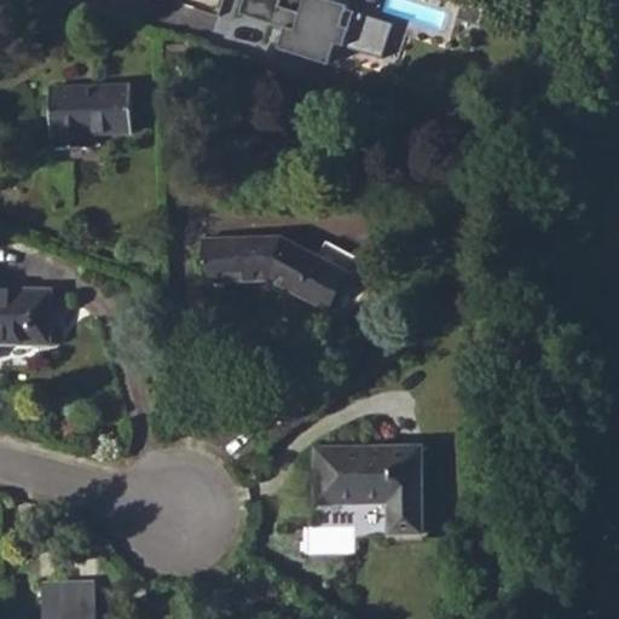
[(243,0),(239,16),(284,30),(279,51),(330,64),(335,46),(345,47),(350,30),(341,28),(350,0),(304,0),(300,15),(279,6),(281,0),(243,0)]
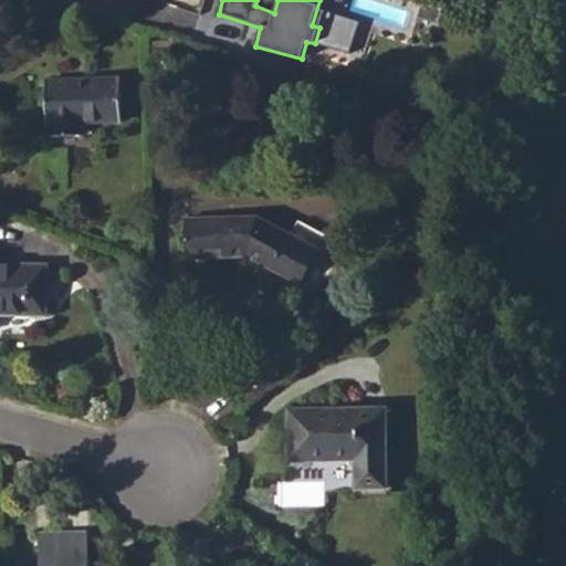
[(51,125),(52,136),(80,135),(80,124),(121,122),(119,77),(44,81),(46,125),(51,125)]
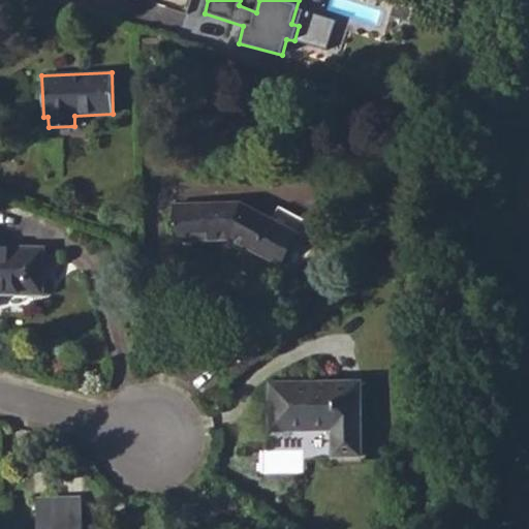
[(231,240),(281,267),(306,222),(278,206),(271,219),(241,205),(174,206),(175,242),(231,240)]
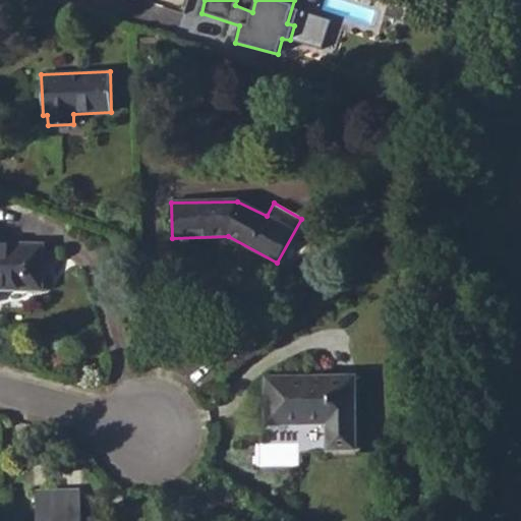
[(0,288),(40,289),(41,245),(0,244),(0,288)]
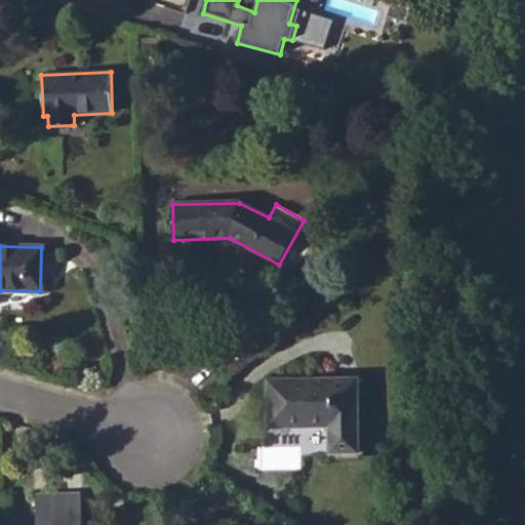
[(330,427),(331,453),(357,452),(357,379),(268,381),(269,427),(330,427)]
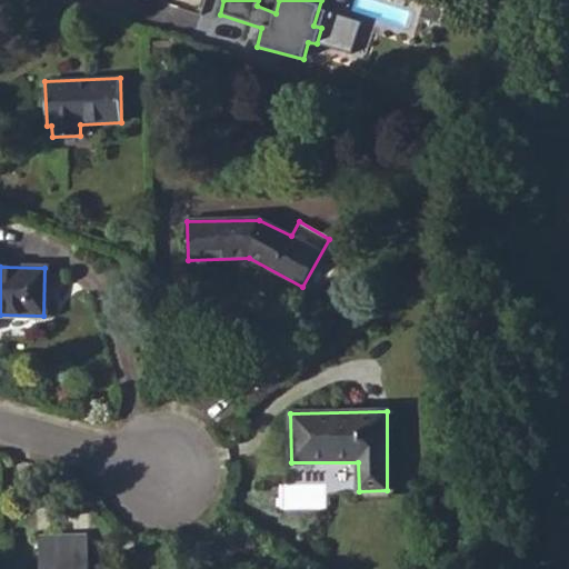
[(88,568),(87,536),(38,538),(39,568),(88,568)]
